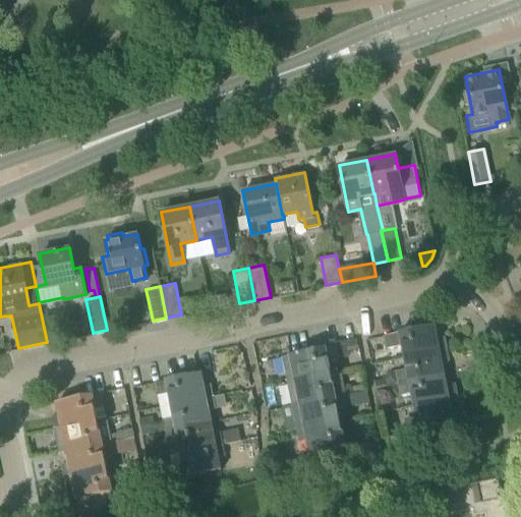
[(400,344),(403,356),(447,348),(444,335),(437,337),(435,325),(389,334),(384,335),(386,347),(400,344)]
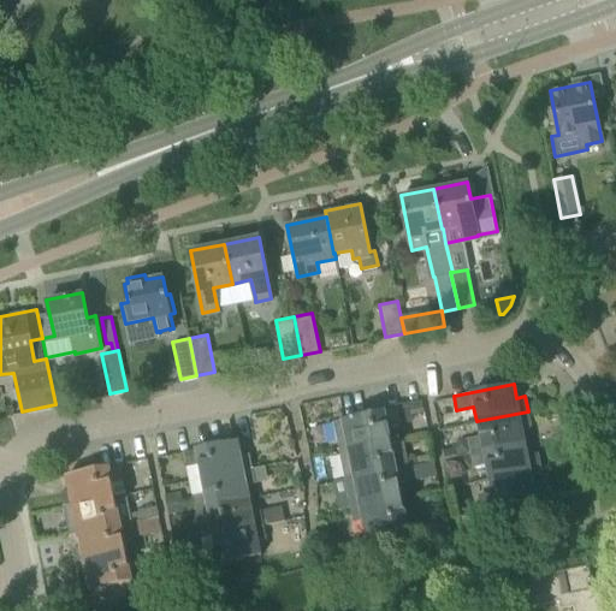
[(333,420),(339,450),(391,439),(389,425),(398,422),(413,419),(409,404),(333,420)]
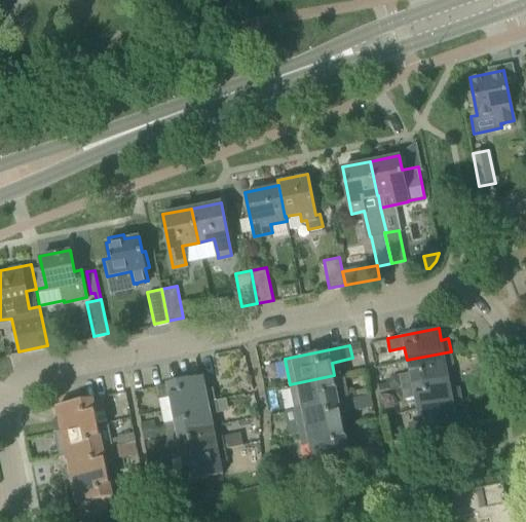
[(401,382),(402,386),(448,376),(446,365),(453,363),(451,351),(407,360),(409,370),(399,372),(400,373),(401,382)]
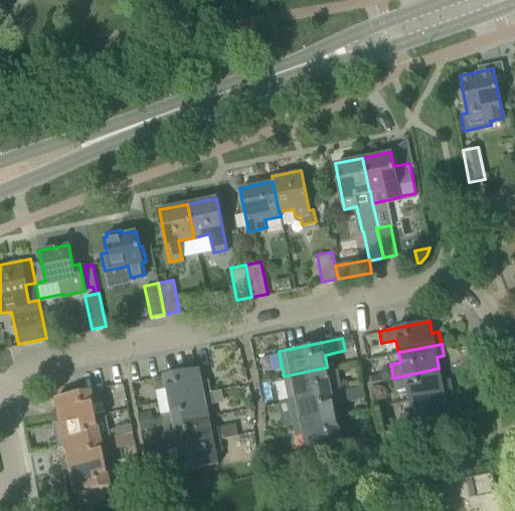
[(384,365),(381,370),(382,376),(392,374),(391,365),(390,364),(384,365)]
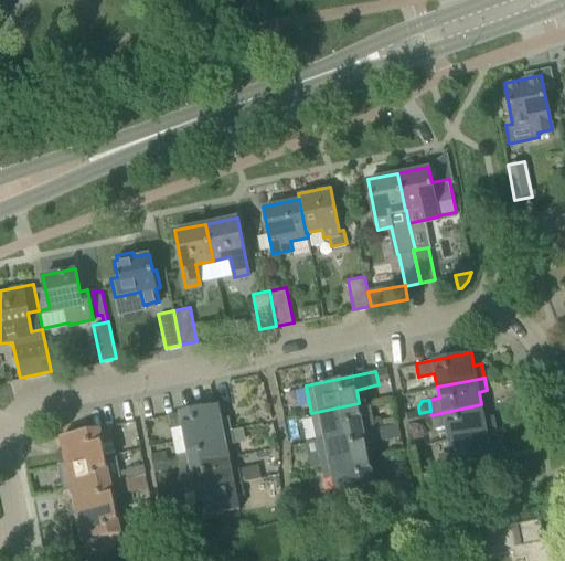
[(171,427),(174,441),(232,429),(228,415),(221,416),(219,403),(168,413),(171,427)]
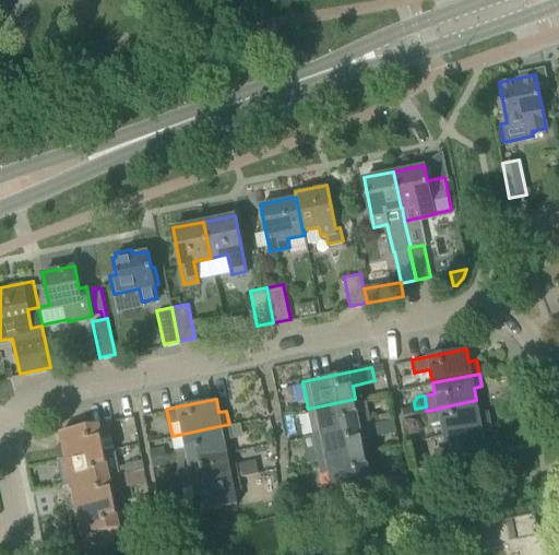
[(370,423),(368,409),(358,411),(355,399),(308,409),(310,421),(313,434),(321,433),(370,423)]
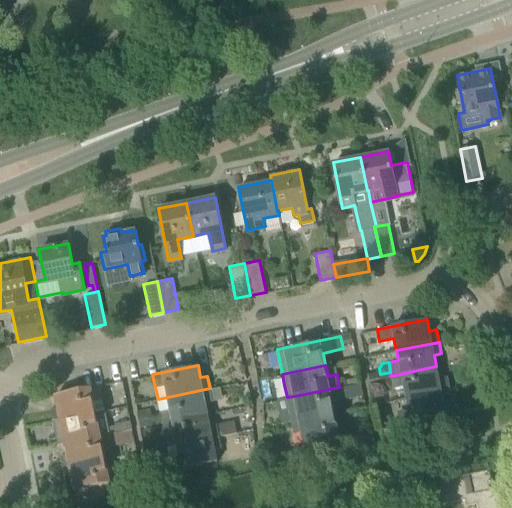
[(403,385),(405,398),(448,389),(446,376),(439,378),(436,366),(391,376),(394,388),(403,385)]
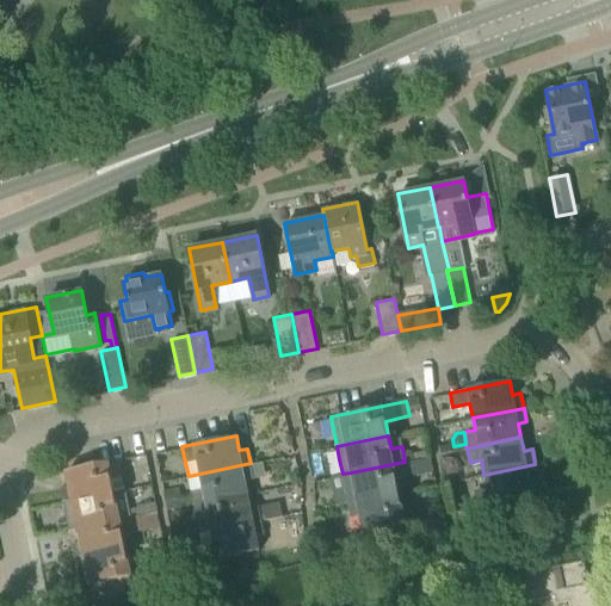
[(421,472),(418,458),(405,462),(351,472),(343,474),(347,502),(400,492),(396,477),(421,472)]
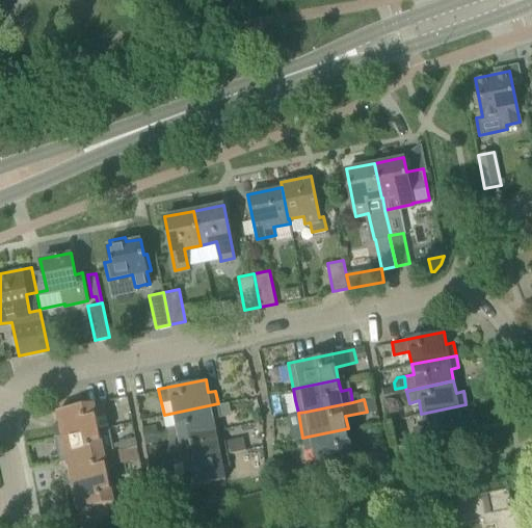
[(55,437),(109,425),(104,400),(57,410),(59,422),(52,424),(55,437)]
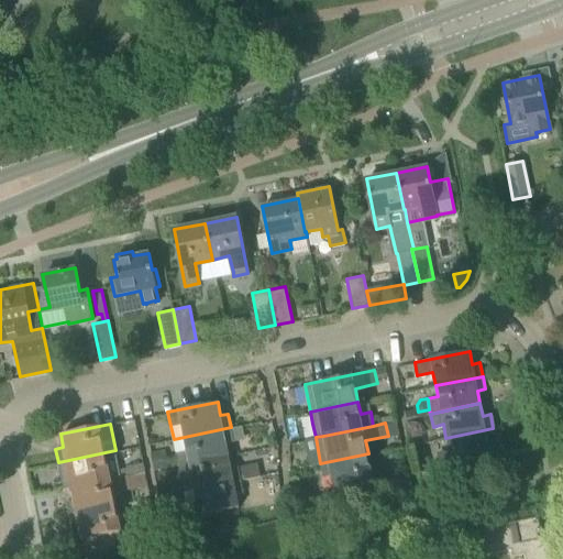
[(174,439),(178,464),(228,455),(225,441),(233,440),(231,427),(174,439)]
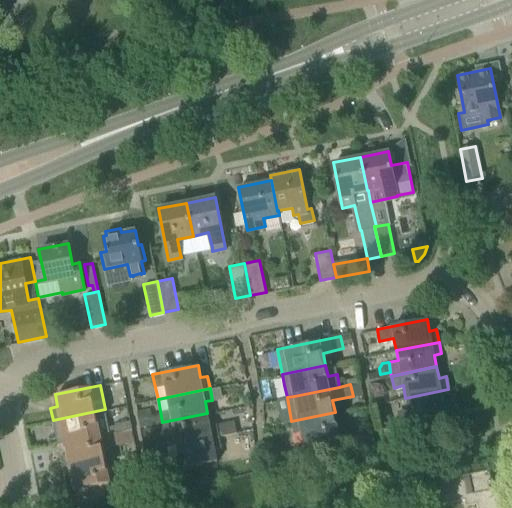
[(448,389),(405,398),(408,408),(398,410),(401,423),(446,414),(443,402),(450,400),(448,389)]
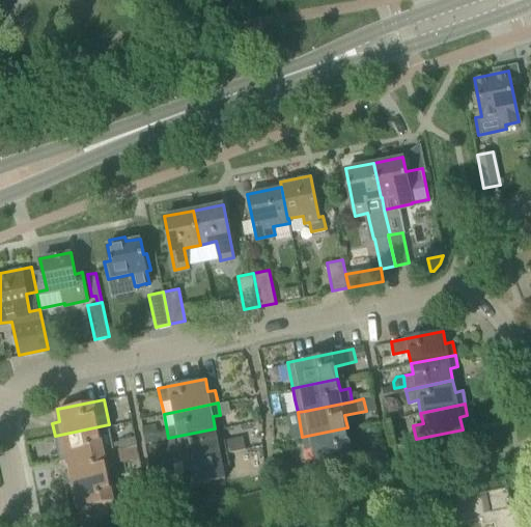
[(66,458),(67,459),(113,449),(109,424),(55,436),(59,460),(66,458)]
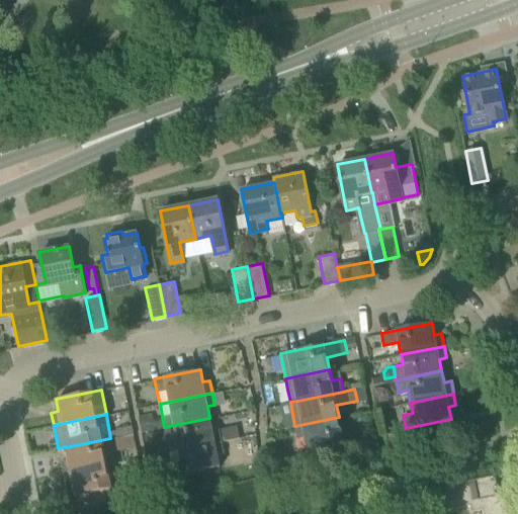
[(339,417),(294,426),(297,437),(305,436),(307,448),(352,439),(350,426),(341,428),(339,417)]
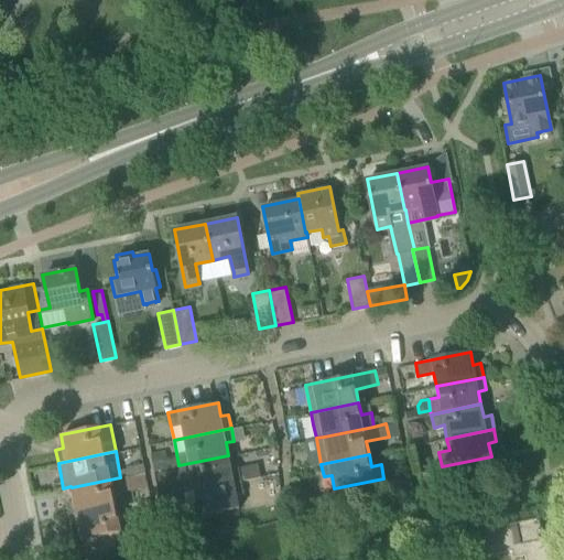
[(182,478),(184,492),(241,480),(238,466),(230,467),(228,455),(179,465),(182,478)]
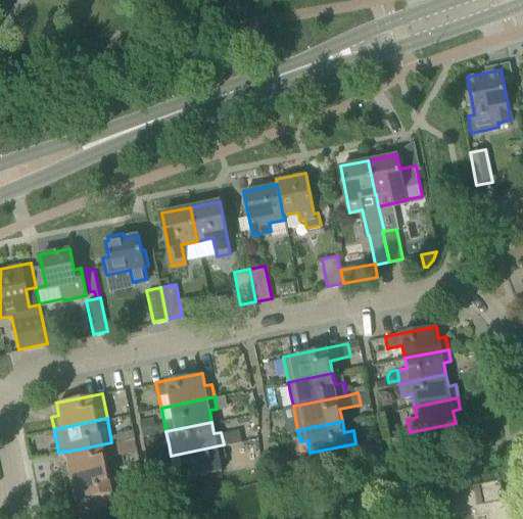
[(459,440),(457,425),(430,429),(432,444),(459,440)]
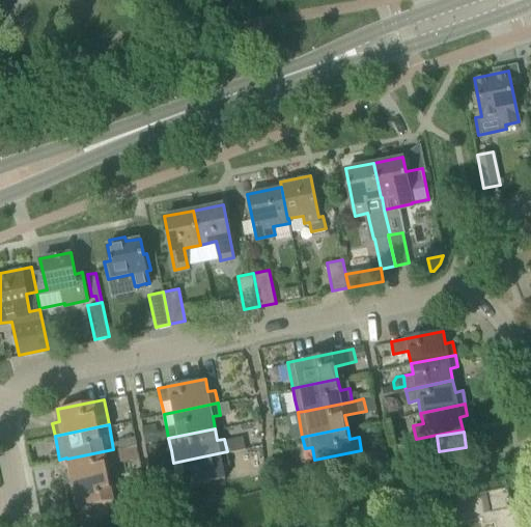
[(62,472),(64,484),(109,475),(107,464),(139,458),(136,444),(113,449),(67,459),(70,471),(62,472)]
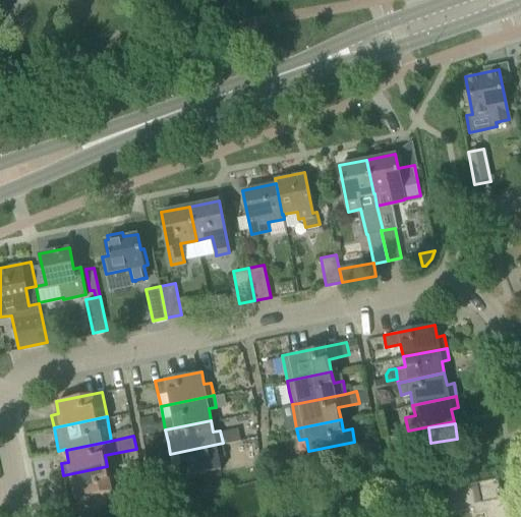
[(346,447),(348,455),(353,454),(353,456),(378,452),(375,442),(346,447)]
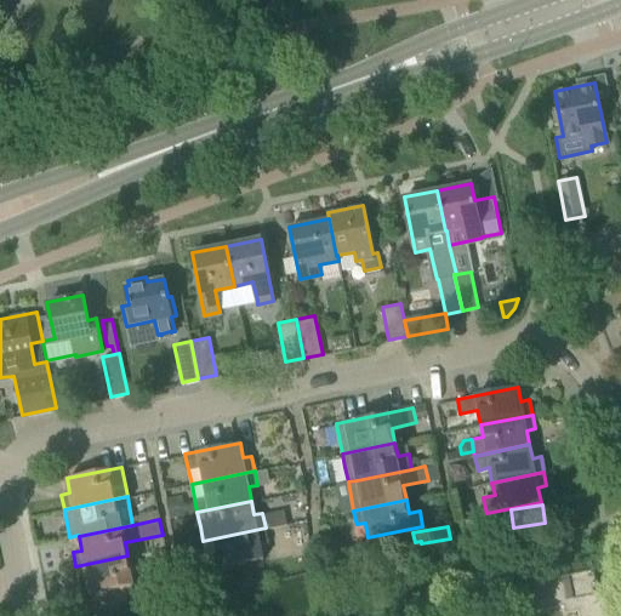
[(266,528),(203,541),(205,554),(209,570),(263,558),(260,543),(268,542),(266,528)]
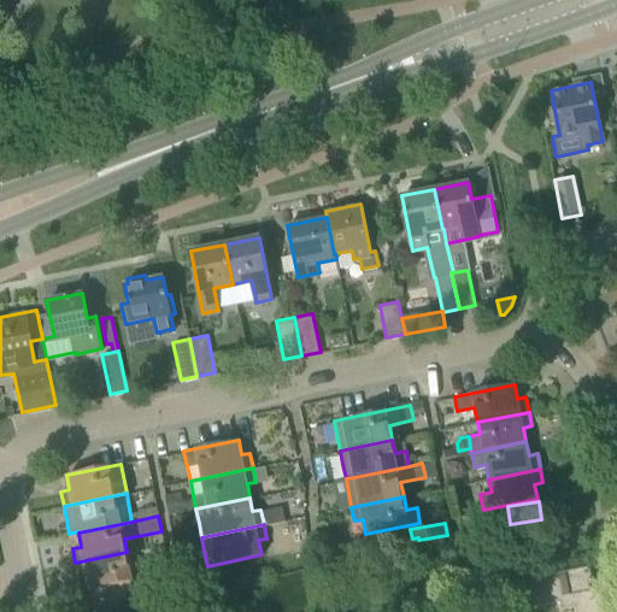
[(133,581),(129,566),(127,552),(75,563),(78,577),(80,577),(82,592),(104,587),(107,604),(135,598),(133,581)]
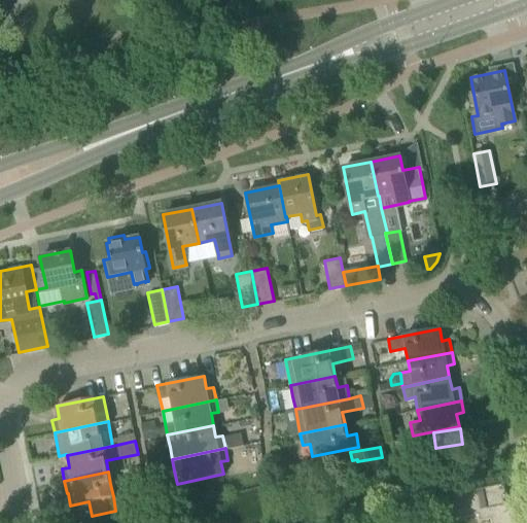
[(503,482),(429,497),(434,521),(479,512),(480,519),(492,517),(492,522),(519,522),(515,500),(507,502),(503,482)]
